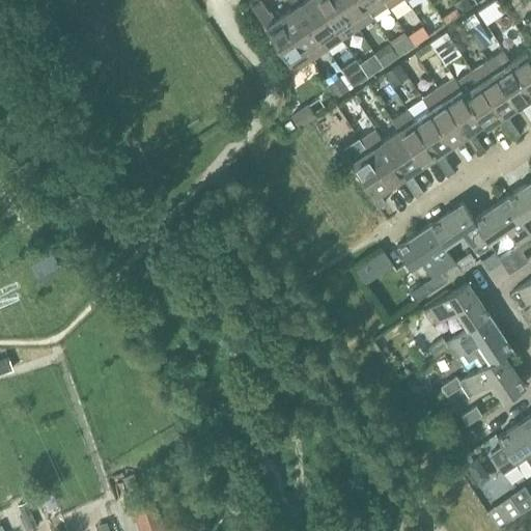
[(311,59),(304,49),(281,15),(276,18),(273,14),(269,12),(259,0),(257,0),(251,5),(266,26),(279,47),(273,51),(288,75),(311,59)]
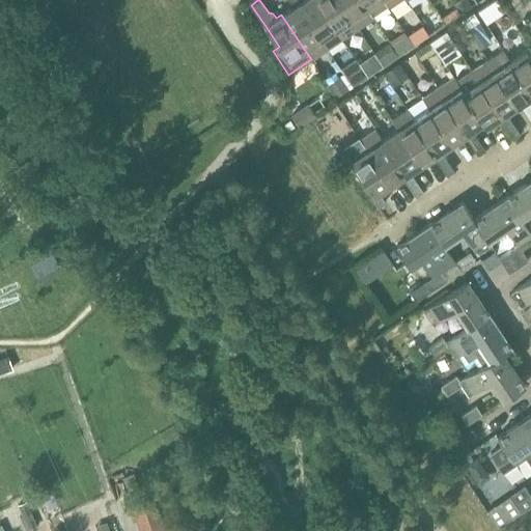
[(299,0),(288,0),(294,6),(297,4),(327,49),(342,38),(335,27),(335,28),(315,0),(302,0),(301,1),(299,0)]
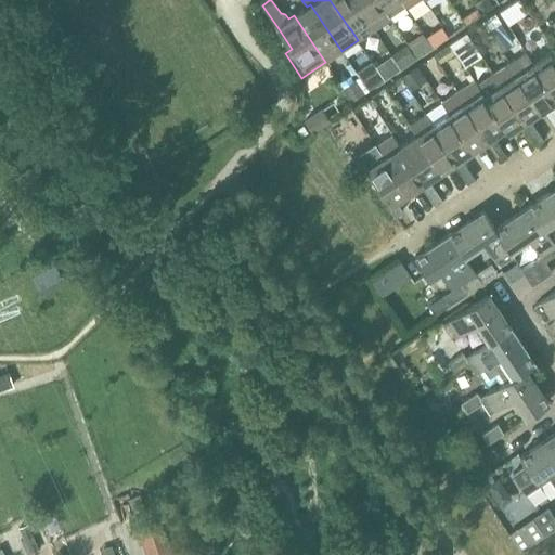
[(358,40),(374,29),(353,0),(330,0),(350,29),(350,28),(358,40)]
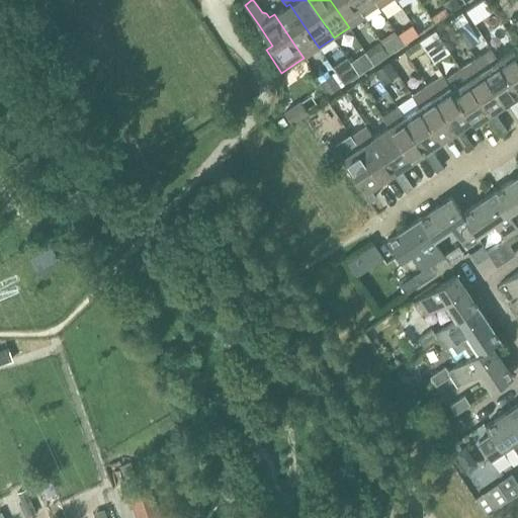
[(330,0),(349,27),(364,16),(363,15),(357,7),(352,0),(330,0)]
